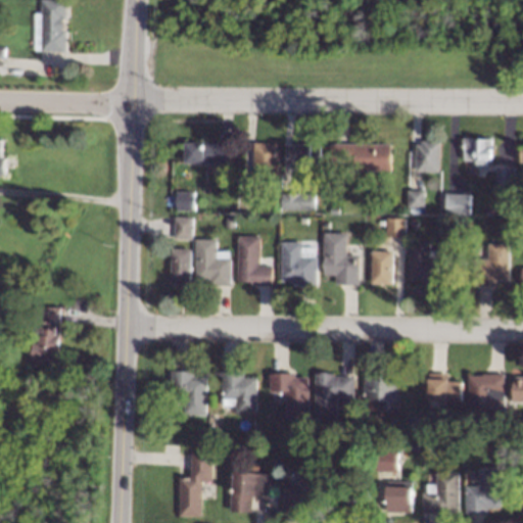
[(65,0),(65,17),(62,17),(62,28),(65,28),(64,51),(40,50),(40,25),(37,25),(37,13),(40,13),(40,0),(65,0)]
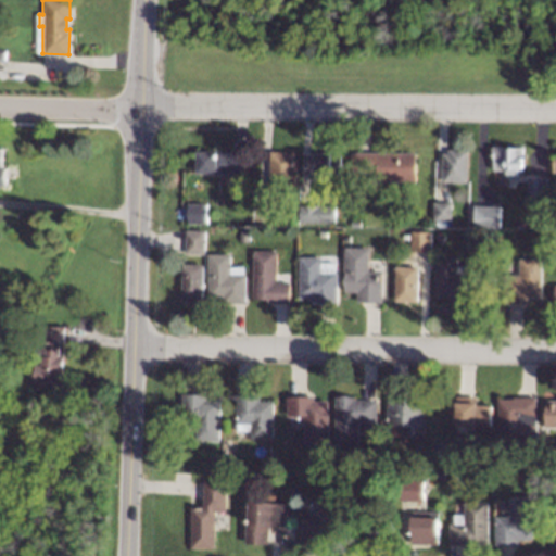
[(526,147),(526,168),(521,168),(520,176),(518,176),(518,178),(513,178),(513,176),(508,176),(508,169),(496,169),(497,153),(494,153),(495,146),(526,147)]
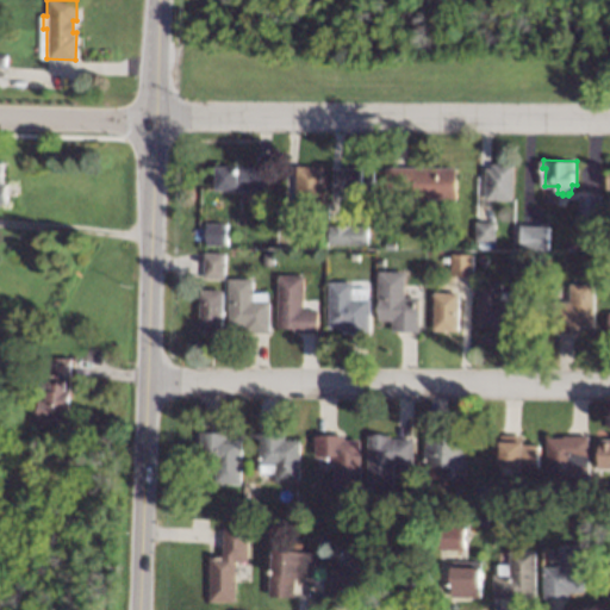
[(328,166),(327,204),(298,203),(300,163),(328,166)]
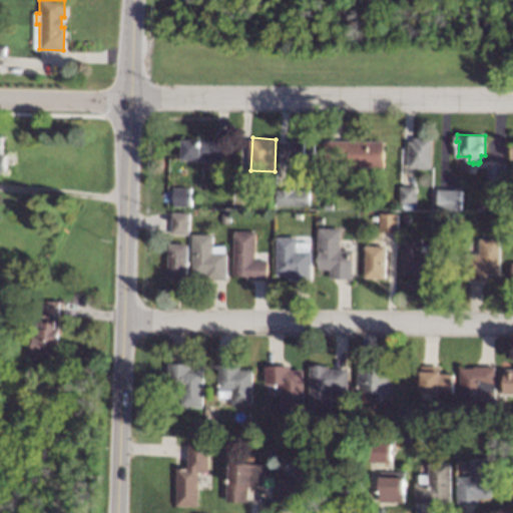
[(435,137),(434,167),(411,166),(412,140),(417,140),(417,137),(435,137)]
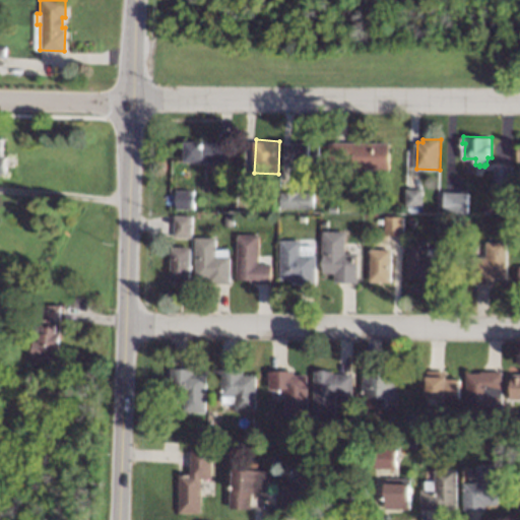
[(232,161),(186,161),(186,140),(232,141),(232,161)]
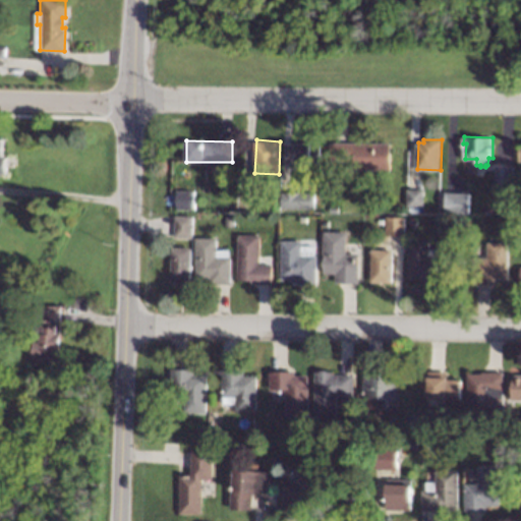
[(392,169),(356,169),(356,161),(351,161),(351,163),(333,162),(333,140),(393,141),(392,169)]
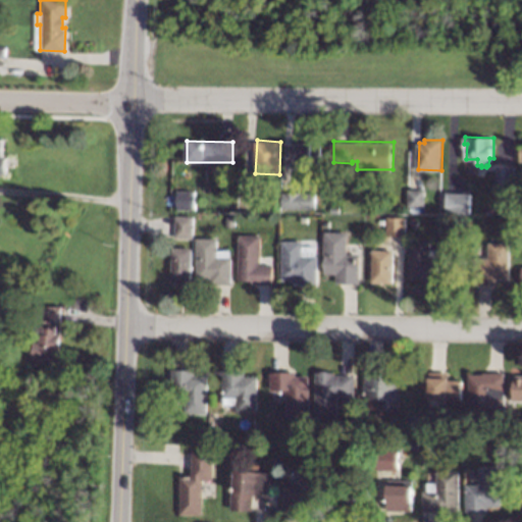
[(315,145),(323,145),(323,163),(314,163),(314,164),(290,164),(290,142),(315,143),(315,145)]
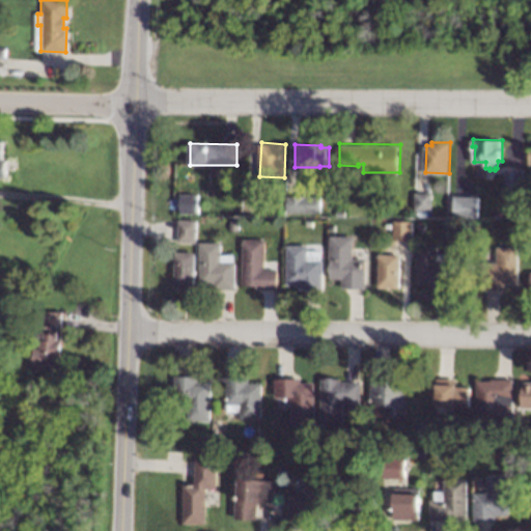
[(524,187),(506,187),(506,169),(524,169),(524,187)]
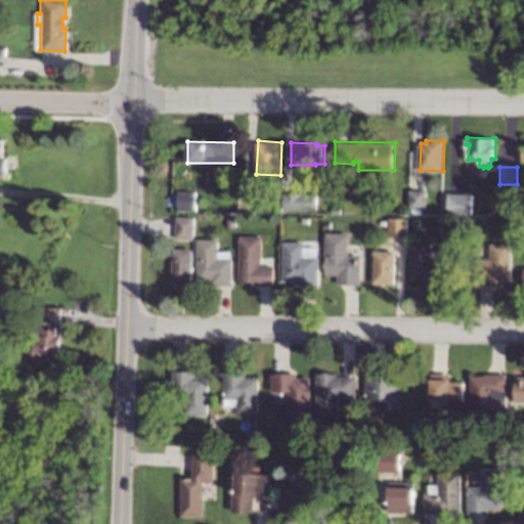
[(260,179),(259,199),(244,198),(244,197),(242,197),(242,190),(244,191),(244,178),(260,179)]
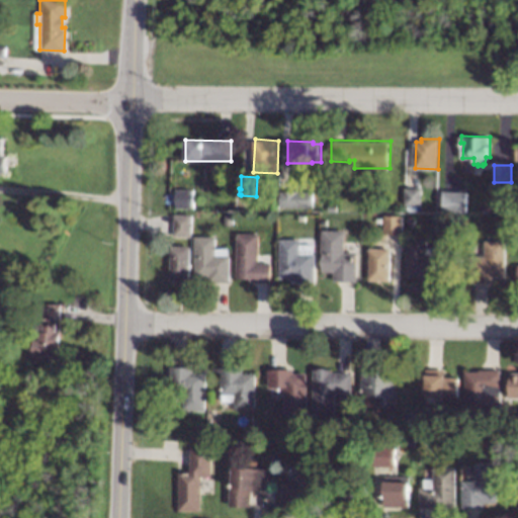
[(423,187),(422,204),(407,204),(407,187),(423,187)]
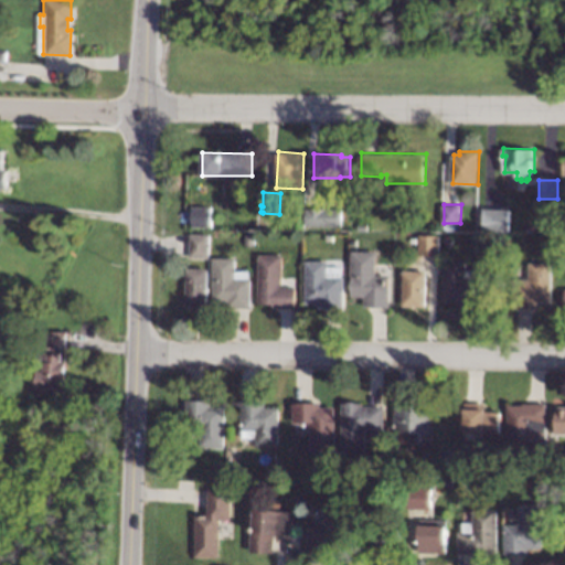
[(213,226),(193,226),(193,206),(213,206),(213,226)]
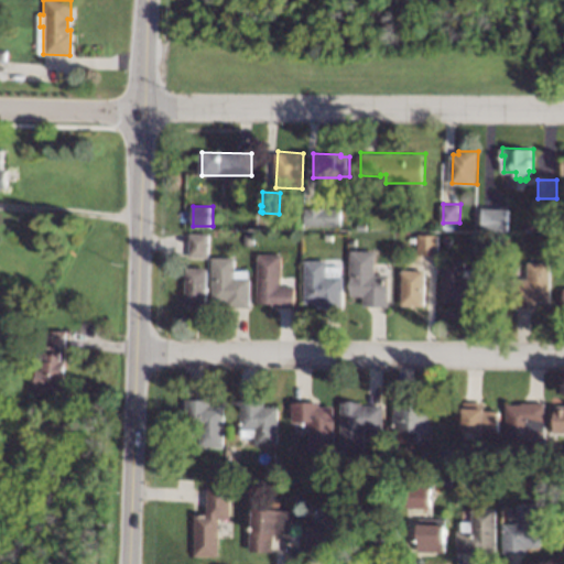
[(343,225),(306,225),(306,206),(343,206),(343,225)]
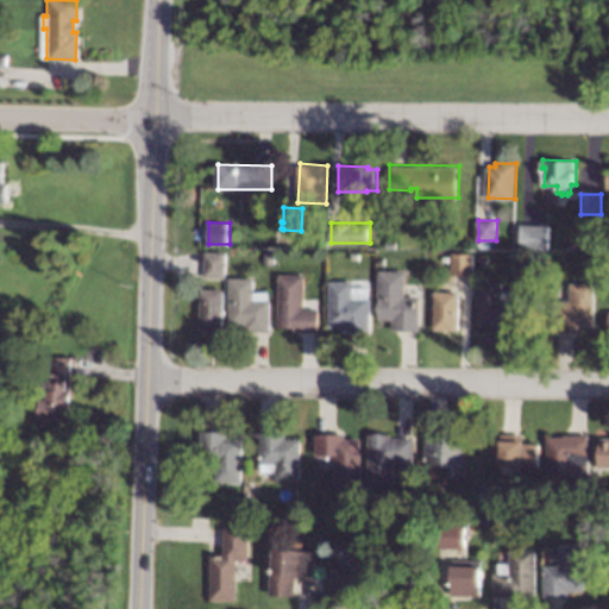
[(551,225),(550,249),(522,248),(522,224),(551,225)]
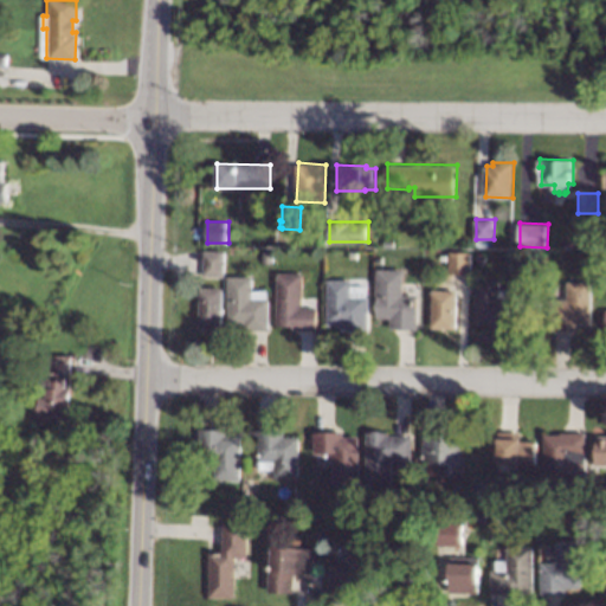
[(320,232),(314,236),(309,227),(315,224),(320,232)]
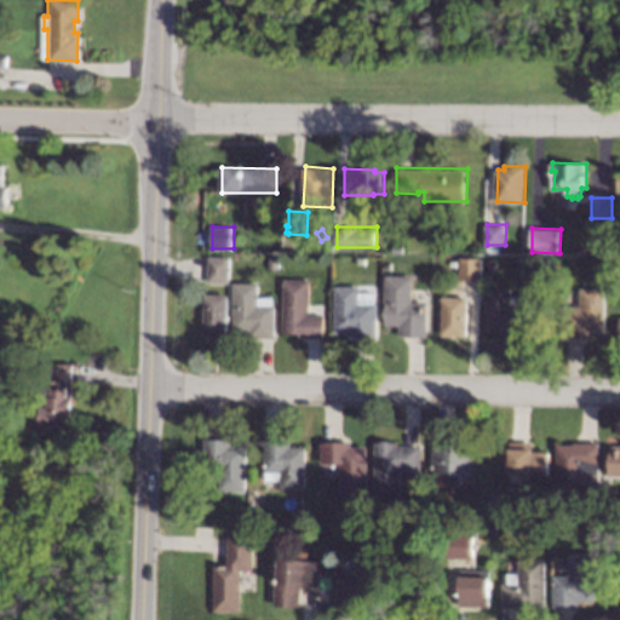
[(231,257),(230,282),(210,281),(211,256),(231,257)]
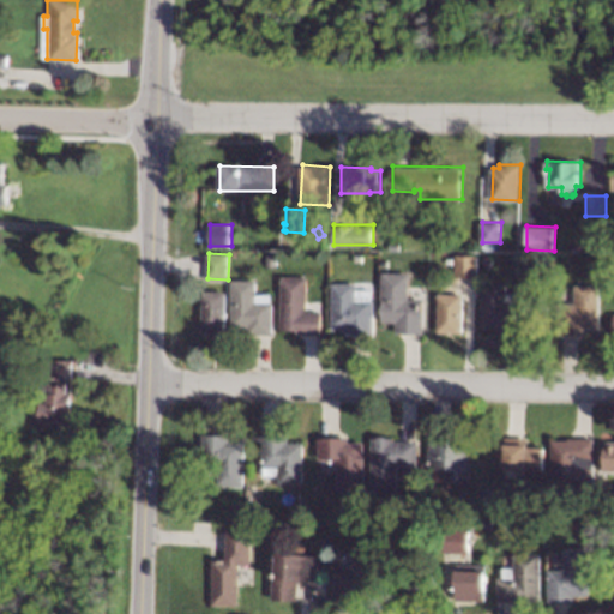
[(278,253),(278,266),(268,265),(269,253),(278,253)]
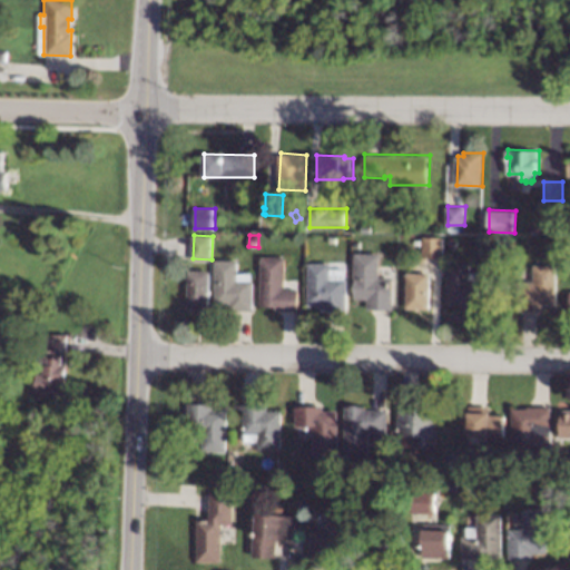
[(444,237),(444,257),(424,256),(425,236),(444,237)]
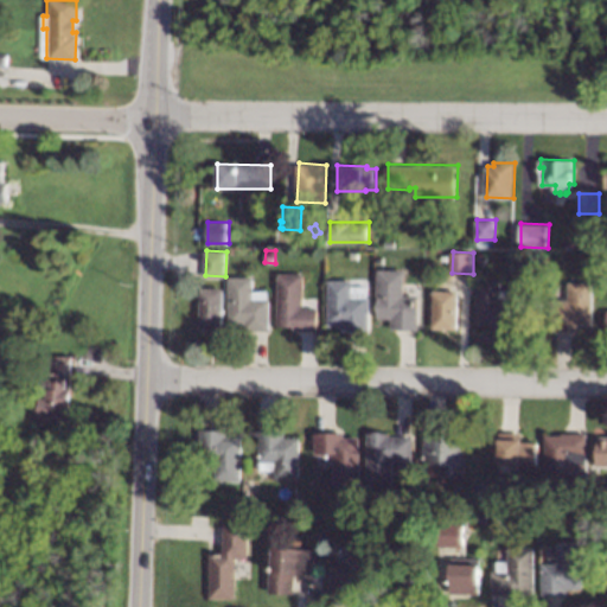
[(490,257),(483,264),(477,257),(484,251),(490,257)]
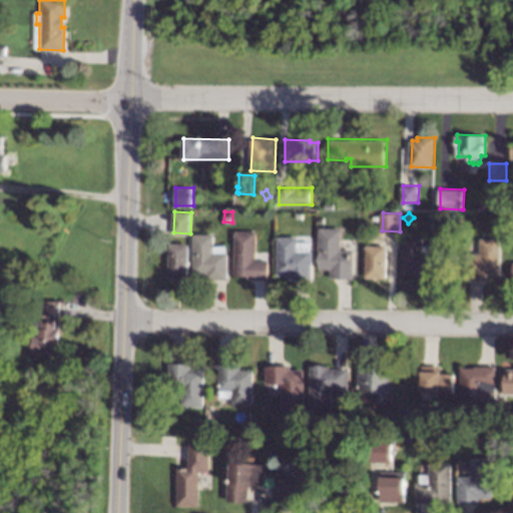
[(343,248),(354,249),(354,250),(355,250),(355,279),(332,278),(333,269),(321,268),(322,249),(321,249),(321,227),(343,228),(343,248)]
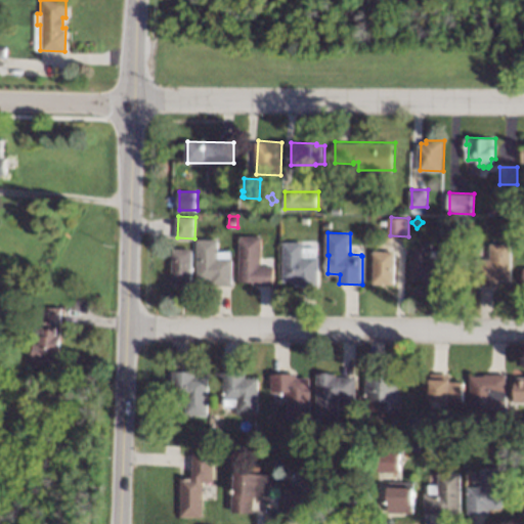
[(263,235),(262,265),(275,266),(274,285),(254,285),(254,280),(241,280),(242,234),(263,235)]
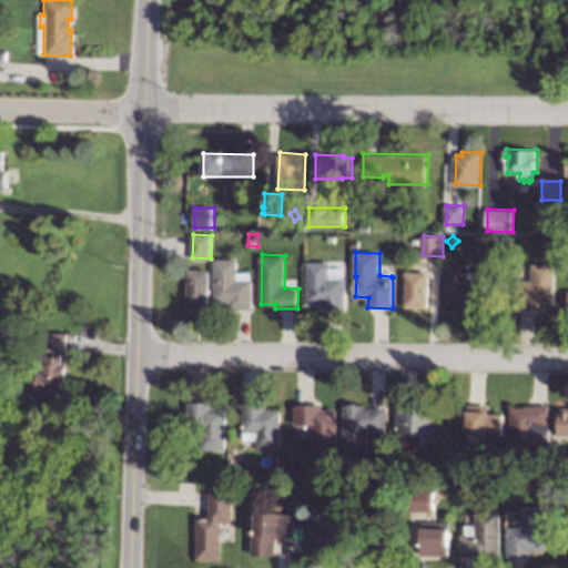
[(239,271),(252,271),(252,279),(253,279),(254,308),(231,308),(231,303),(216,302),(216,259),(237,259),(239,271)]
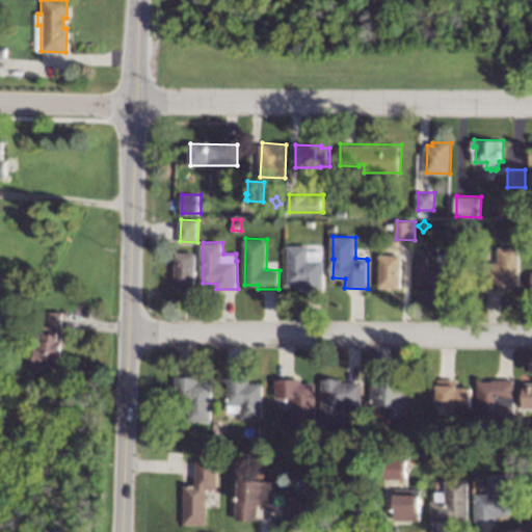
[(310,259),(325,260),(324,289),(301,289),(301,286),(289,285),(289,245),(310,245),(310,259)]
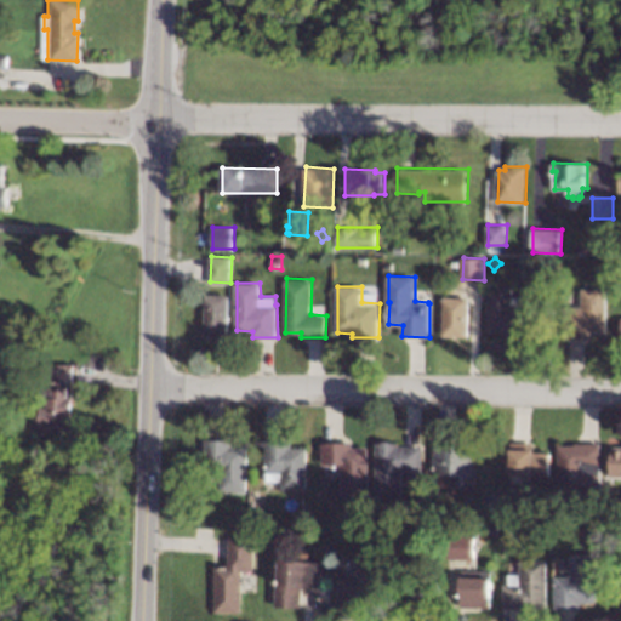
[(513,296),(530,296),(530,305),(537,305),(539,337),(503,337),(503,331),(489,331),(489,286),(513,286),(513,296)]
